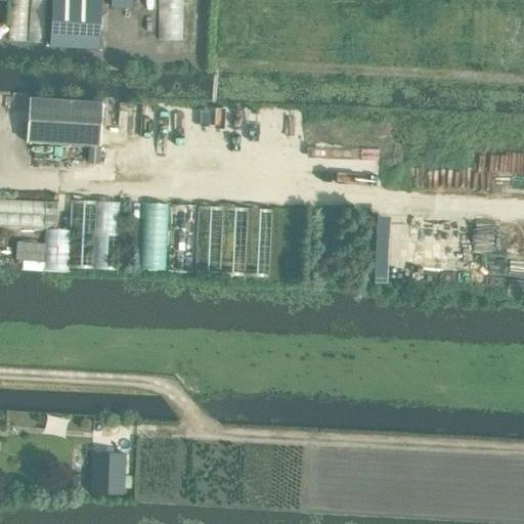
[(97,49),(100,1),(89,0),(50,0),(48,46),(97,49)]
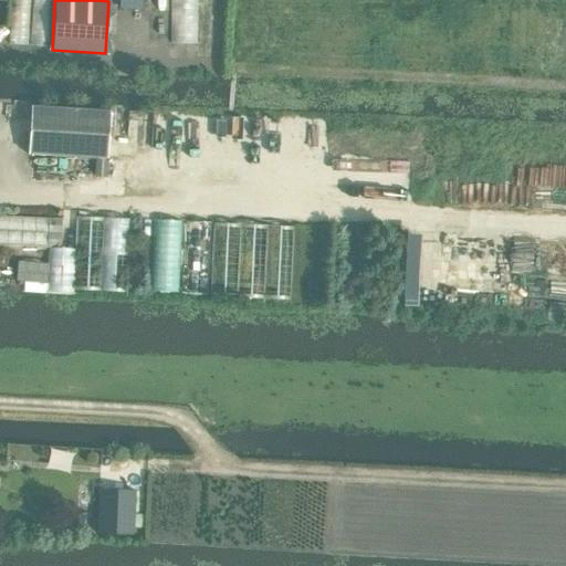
[(30,105),(28,155),(106,159),(109,109),(30,105)]
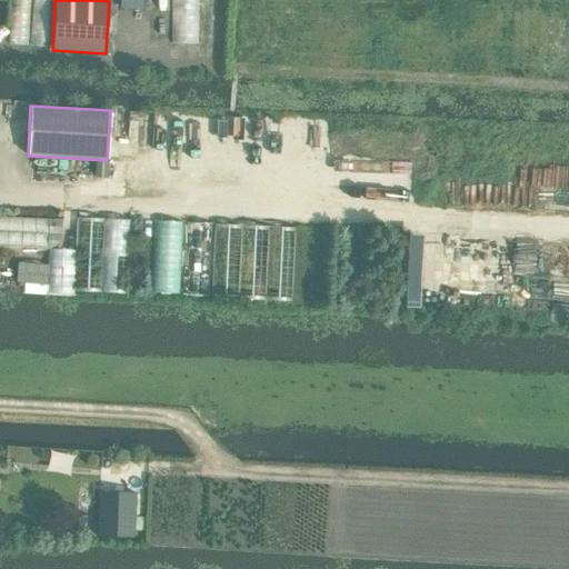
[(0,217),(0,247),(49,249),(60,250),(62,220),(0,217)]
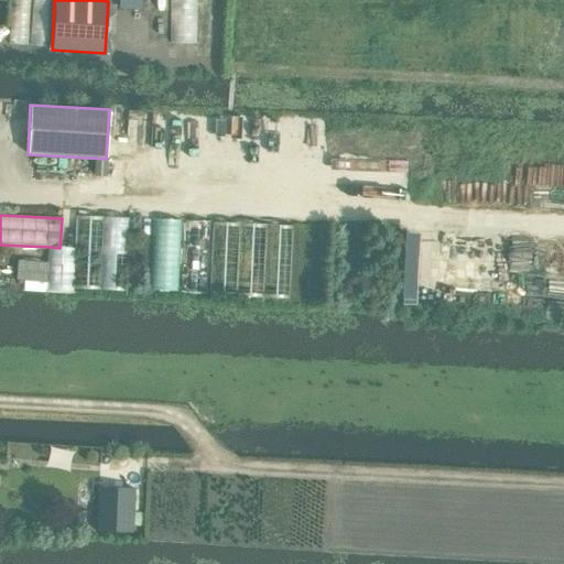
[(17,261),(15,281),(23,282),(23,291),(46,292),(47,262),(17,261)]
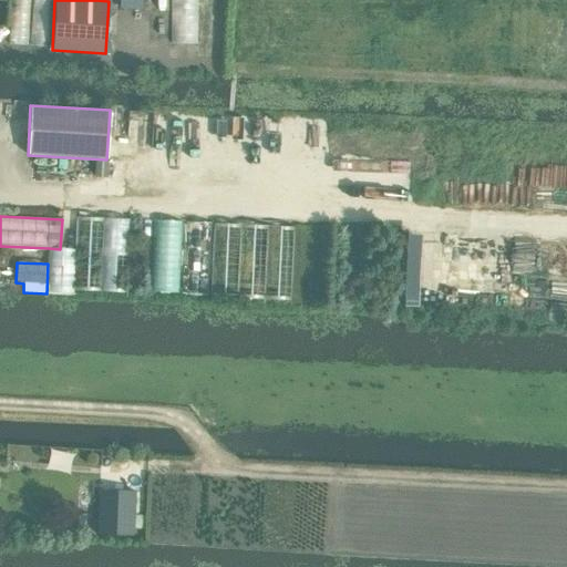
[(133,535),(135,491),(99,490),(96,534),(133,535)]
